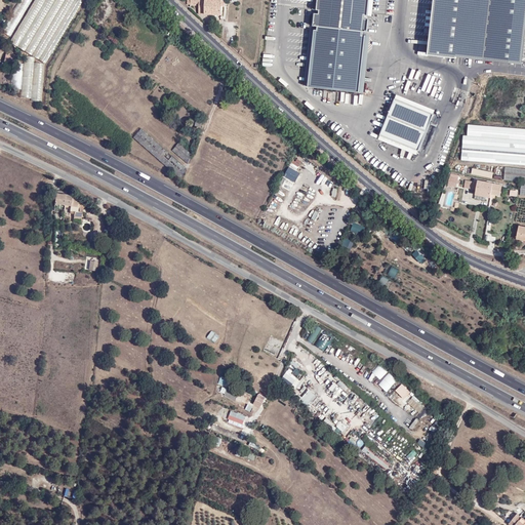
[(19,0),(2,31),(10,36),(31,0),(19,0)]
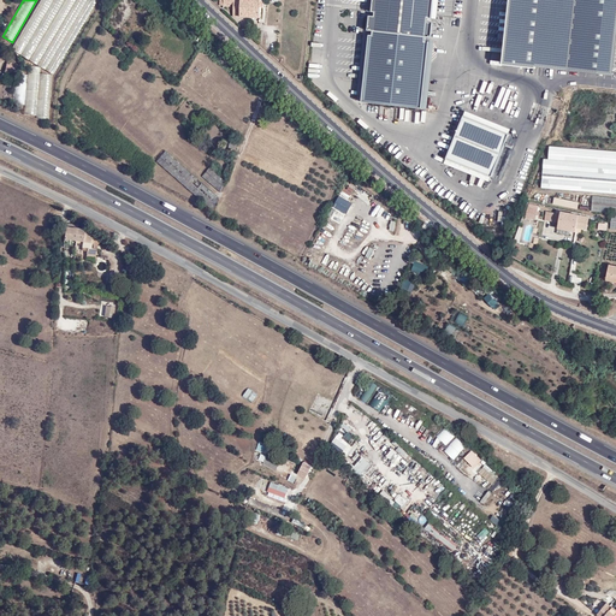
[(53,72),(95,0),(39,0),(11,47),(53,72)]
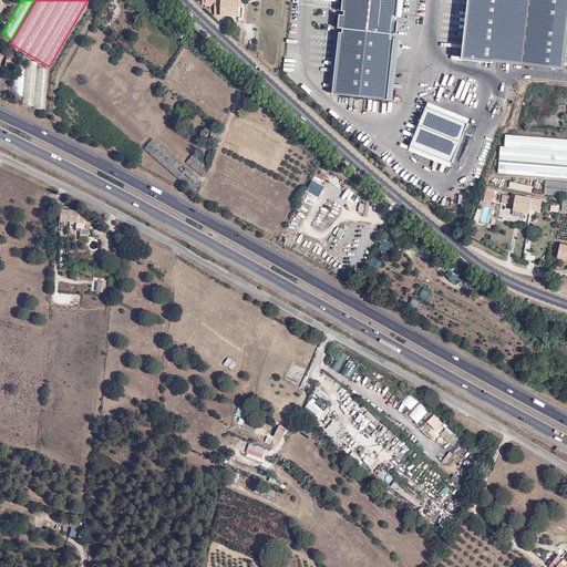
[(239,16),(239,0),(222,0),(222,14),(230,16),(239,16)]
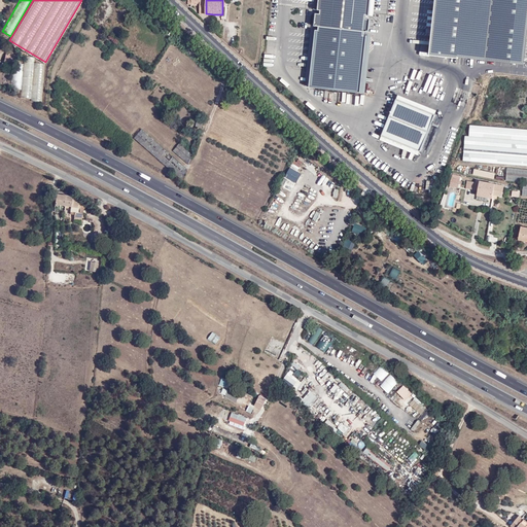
[(371,0),(318,0),(317,10),(321,10),(321,14),(316,14),(314,27),(316,27),(367,33),(369,21),(364,20),(365,15),(370,15),(371,0)]
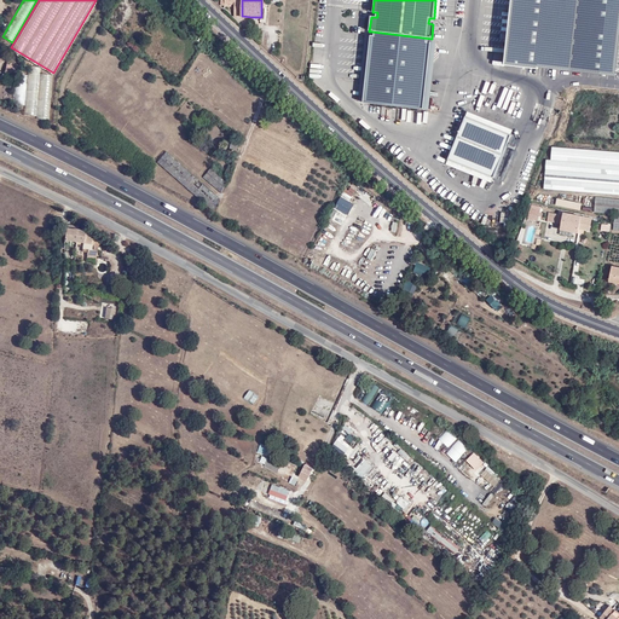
[(618,0),(510,0),(504,69),(538,73),(538,69),(614,76),(618,27),(618,0)]
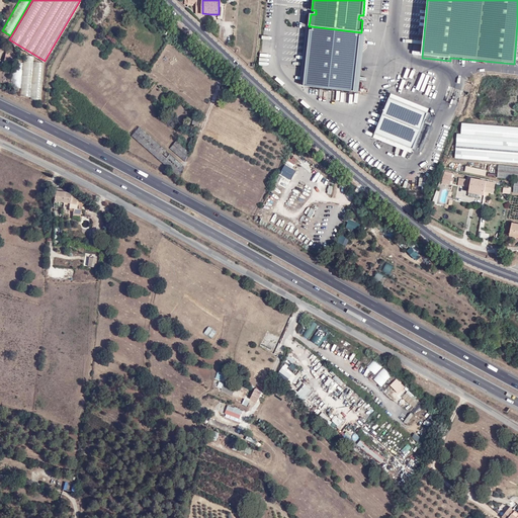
[(102,7),(97,4),(91,14),(96,17),(102,7)]
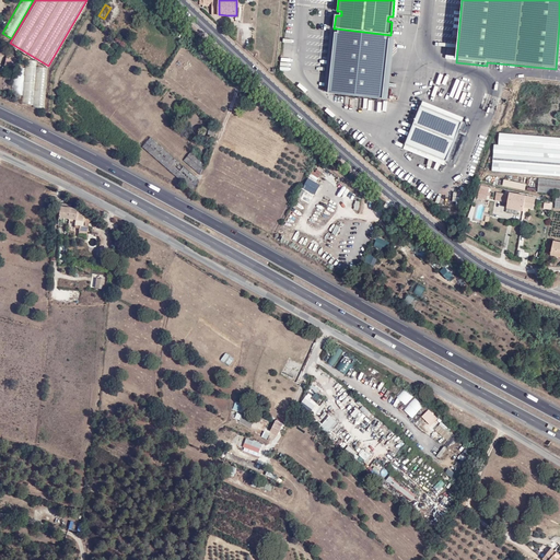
[(336,28),(329,94),(383,100),(391,35),(336,28)]
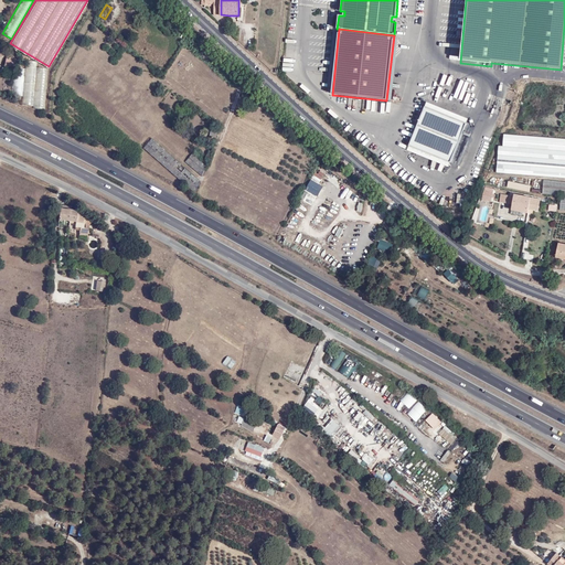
[(16,59),(7,56),(3,66),(8,67),(9,65),(12,66),(16,59)]
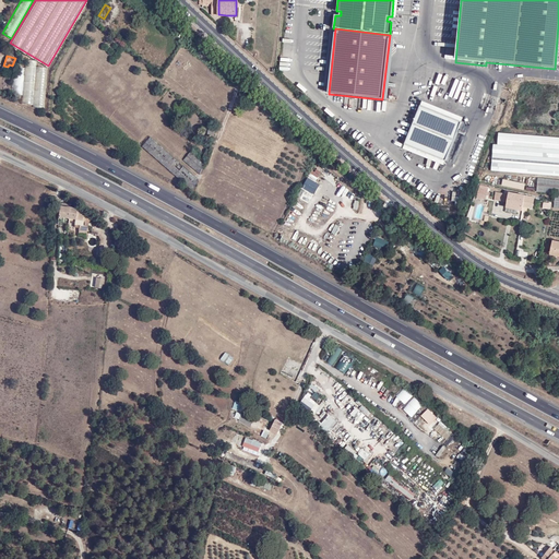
[(44,108),(47,68),(35,67),(35,61),(27,61),(25,103),(33,104),(33,107),(44,108)]
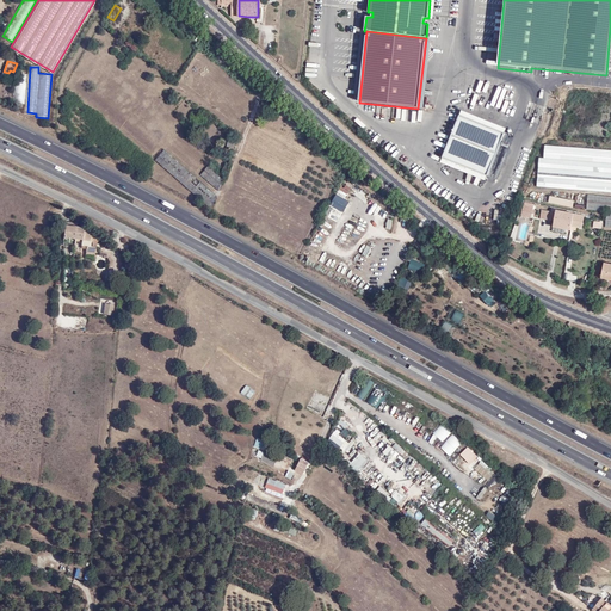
[(517,100),(495,94),(491,111),(513,117),(517,100)]
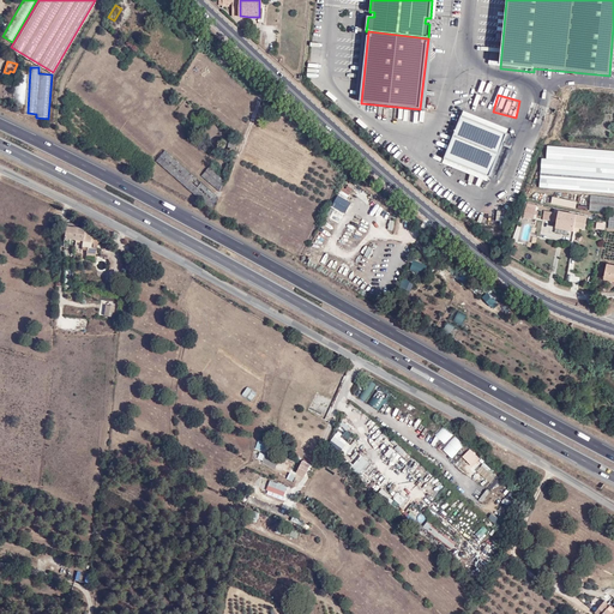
[(459,112),(450,108),(447,114),(457,119),(459,112)]
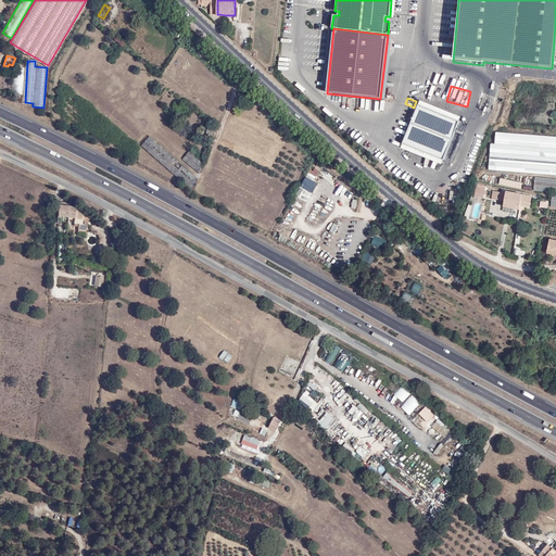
[(458,123),(418,106),(402,143),(443,161),(458,123)]
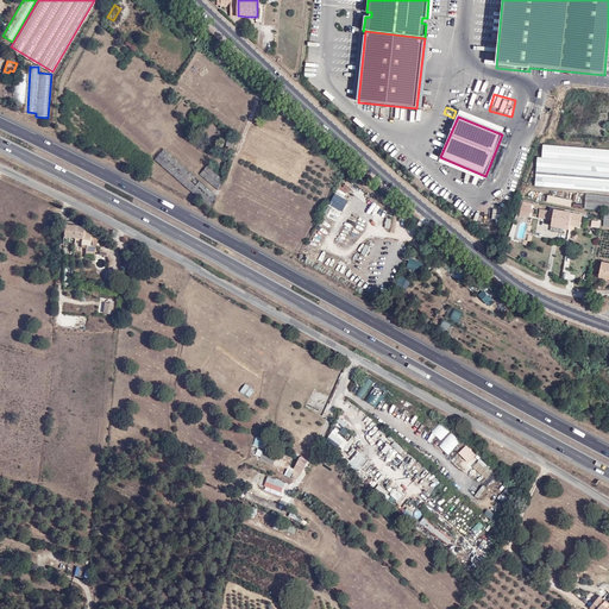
[(236,149),(237,139),(228,138),(227,146),(236,149)]
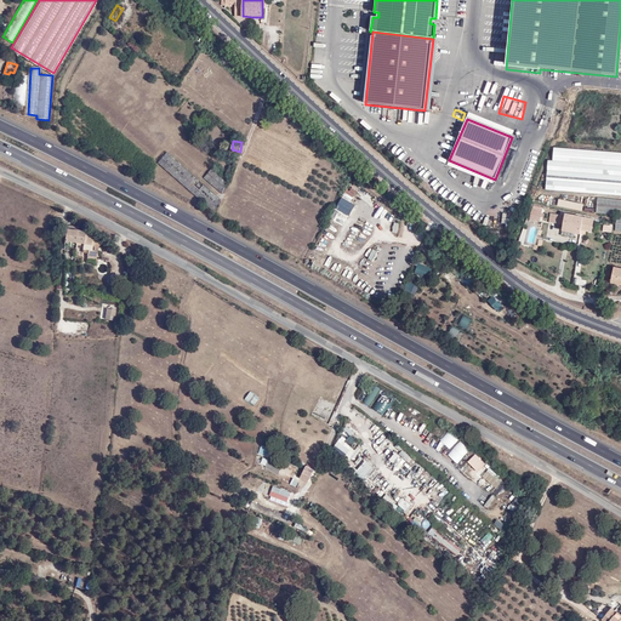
[(620,153),(553,148),(553,160),(548,160),(546,189),(620,195),(620,153)]
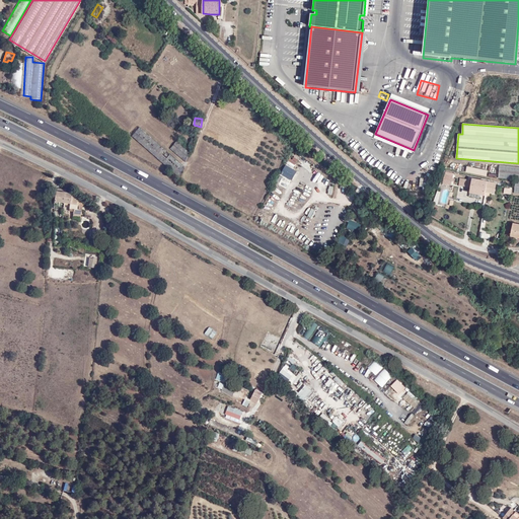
[(177,176),(186,167),(138,128),(131,137),(177,176)]
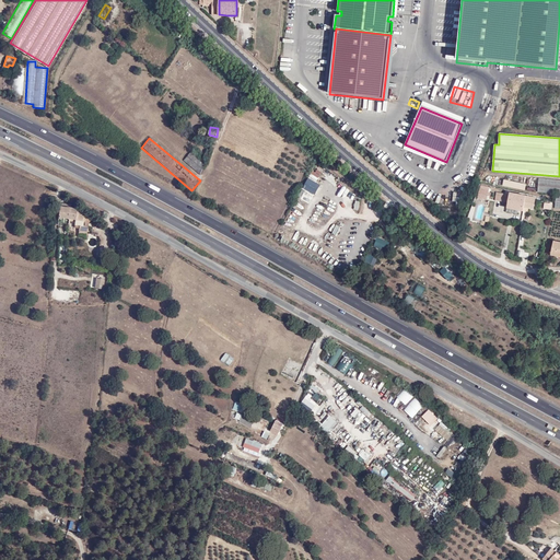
[(200,174),(206,162),(191,151),(184,160),(200,174)]
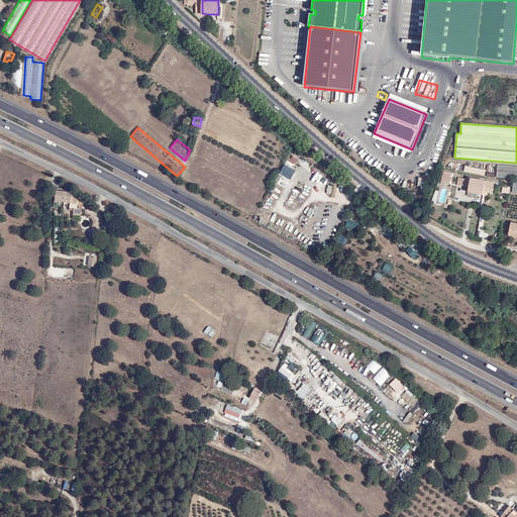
[(293,156),(291,160),(288,158),(285,164),(293,168),(298,159),(293,156)]
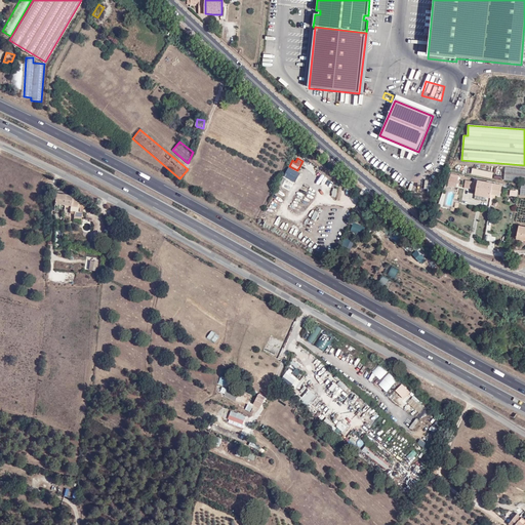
[(521,183),(520,195),(524,196),(524,168),(506,167),(505,180),(521,183)]
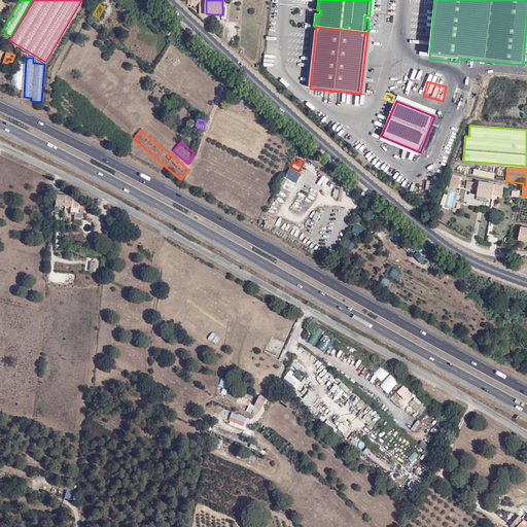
[(473,174),(494,179),(495,173),(475,169),(473,174)]
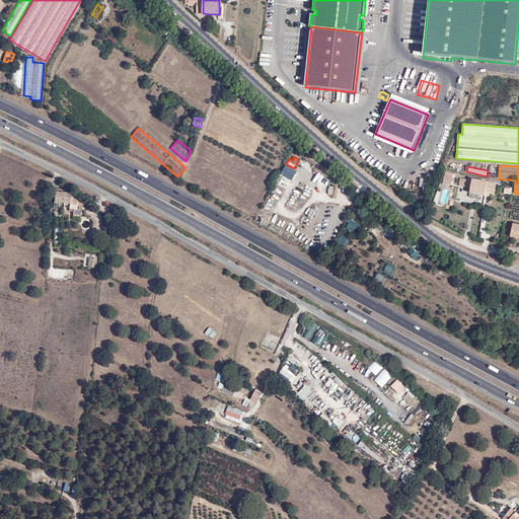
[(294,180),(297,171),(290,169),(286,178),(294,180)]
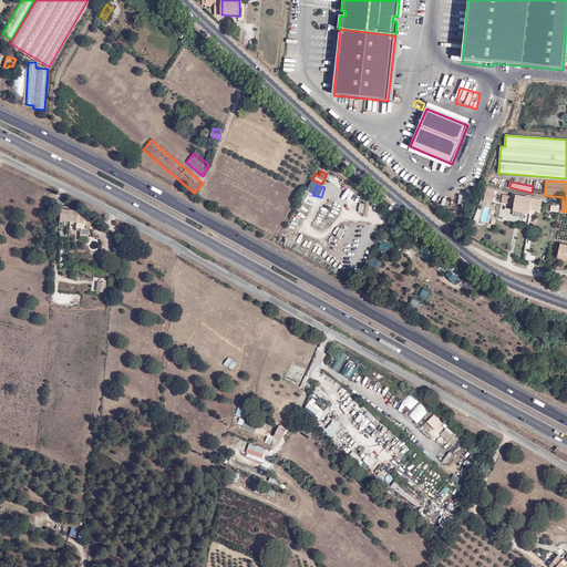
[(537,204),(540,205),(542,200),(516,195),(516,194),(512,193),(509,204),(514,205),(513,209),(531,213),(531,210),(536,210),(537,204)]
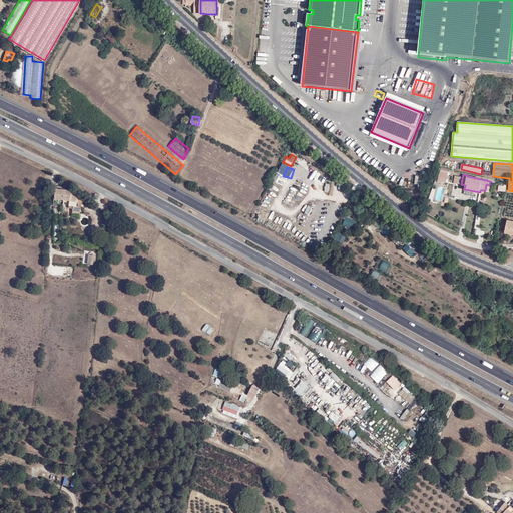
[(63,186),(56,185),(56,189),(53,189),(52,200),(69,201),(67,206),(72,208),(72,213),(79,213),(80,203),(75,202),(75,198),(69,193),(64,190),(63,186)]
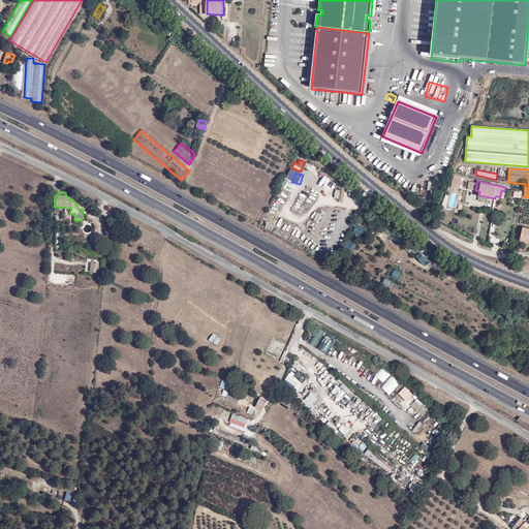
[(365,238),(368,228),(355,224),(352,234),(365,238)]
